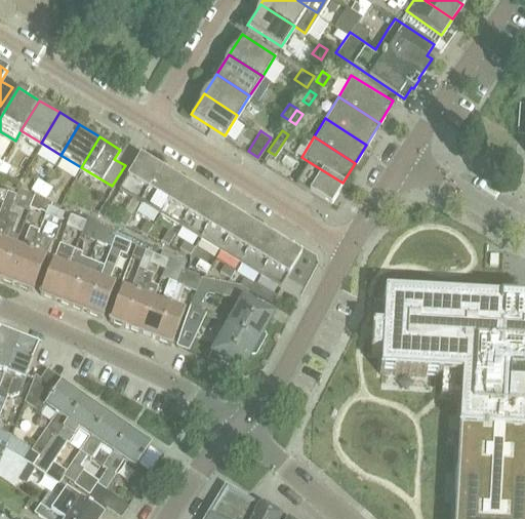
[(119,187),(138,199),(160,164),(140,152),(119,187)]
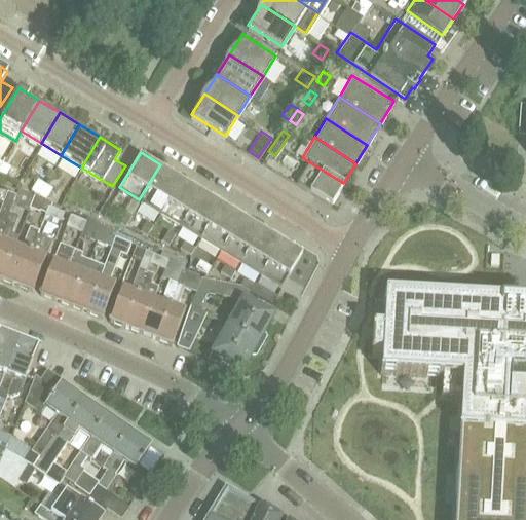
[(11,162),(4,158),(0,165),(0,171),(4,174),(11,162)]
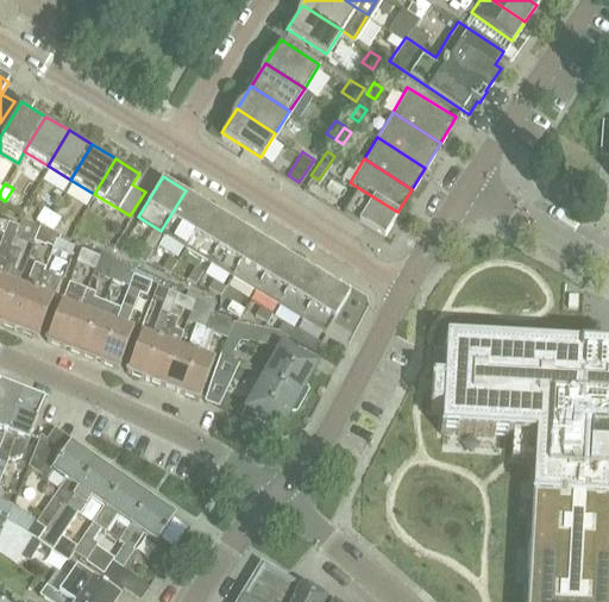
[(384,234),(397,212),(357,187),(344,209),(384,234)]
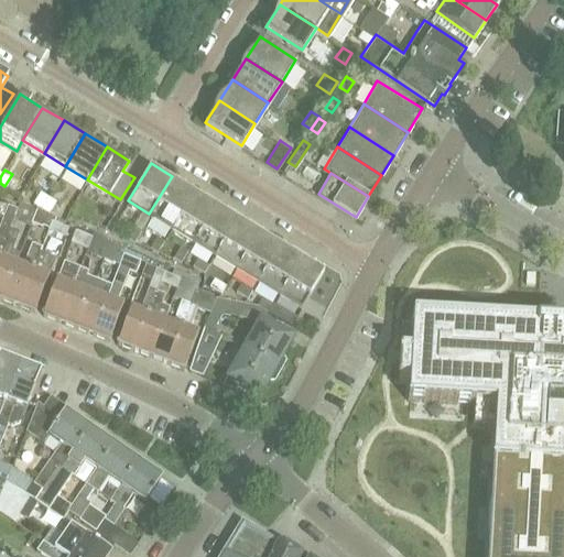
[(194,189),(172,176),(149,214),(172,227),(194,189)]
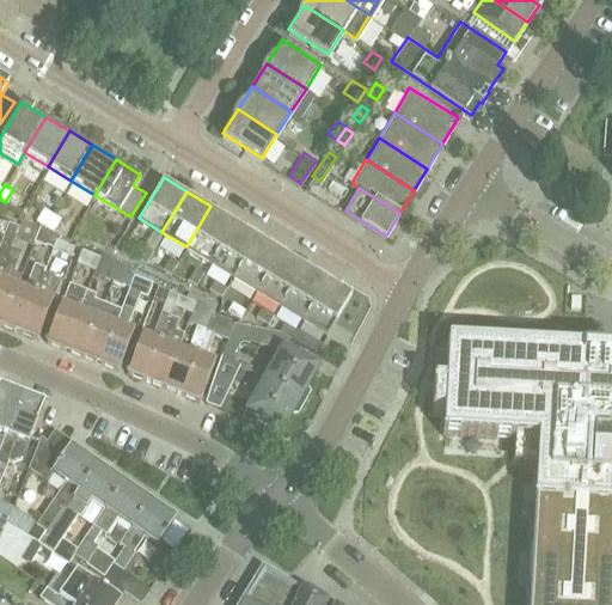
[(46,222),(53,211),(44,205),(36,218),(46,222)]
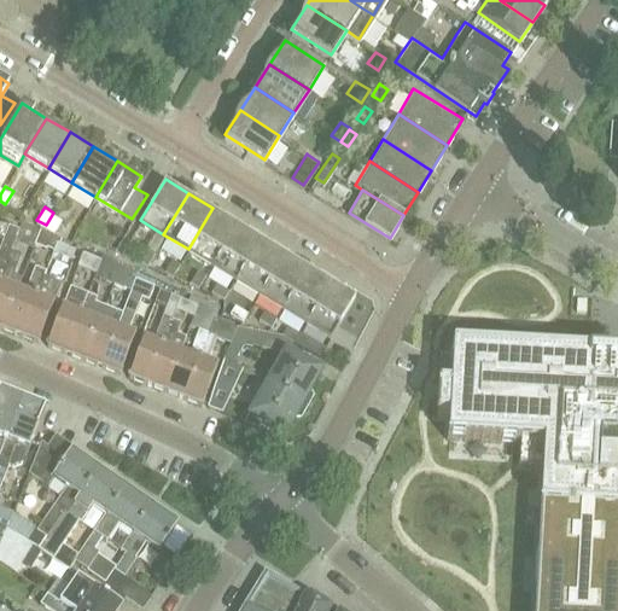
[(237,222),(213,208),(188,249),(211,263),(237,222)]
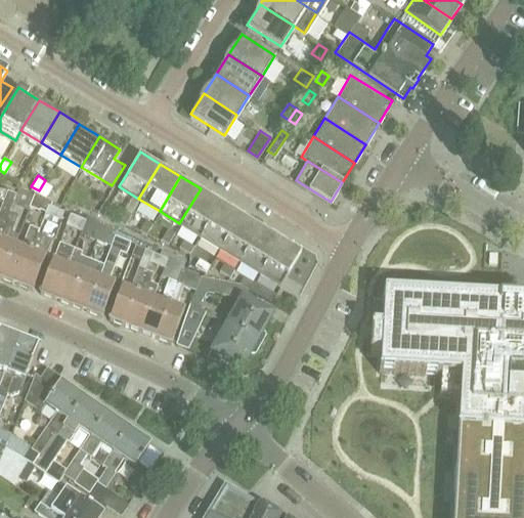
[(45,180),(39,190),(45,196),(44,197),(60,203),(64,192),(45,180)]
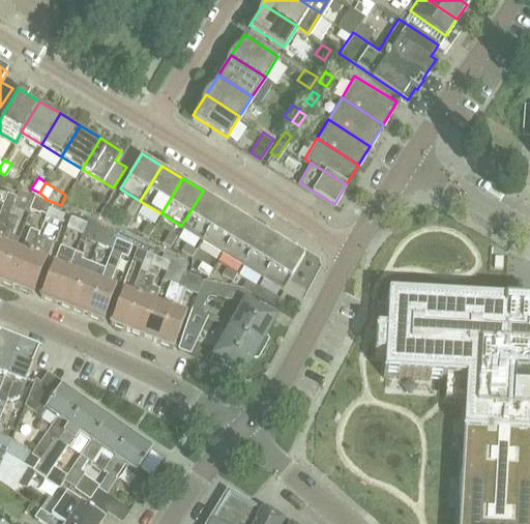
[(0,234),(6,220),(9,212),(17,194),(7,191),(0,208),(0,234)]
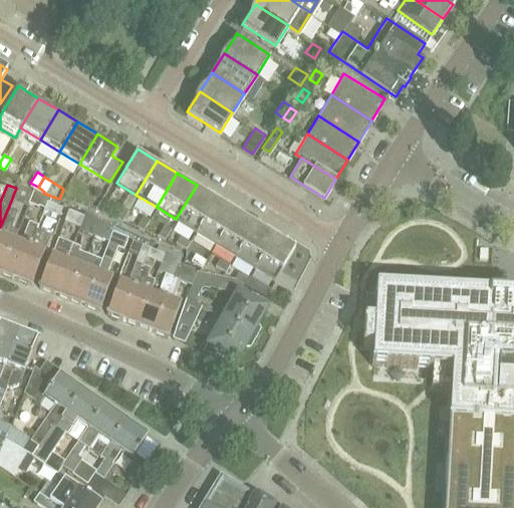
[(176,219),(196,231),(216,197),(197,185),(176,219)]
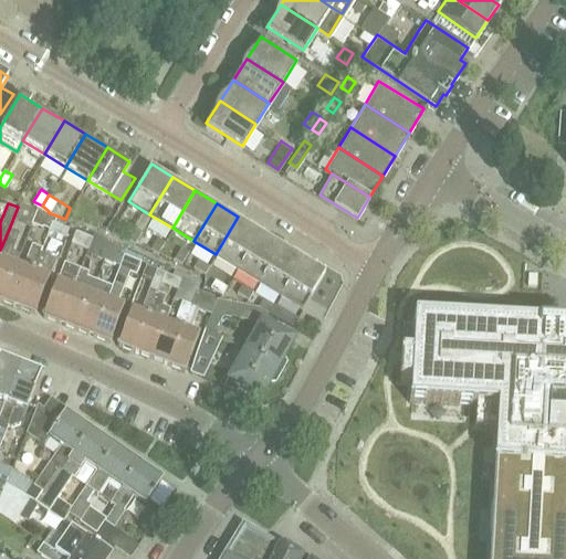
[(48,211),(37,207),(32,220),(43,224),(48,211)]
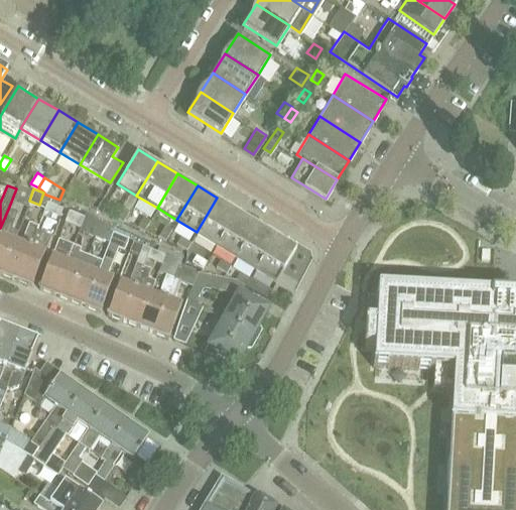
[(217,244),(237,210),(217,198),(197,232),(217,244)]
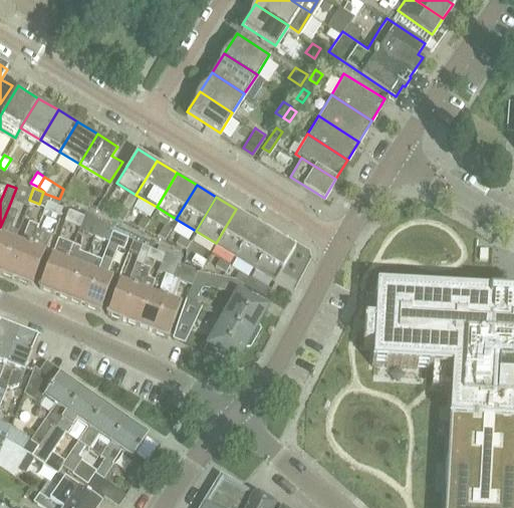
[(62,204),(47,198),(43,207),(59,213),(62,204)]
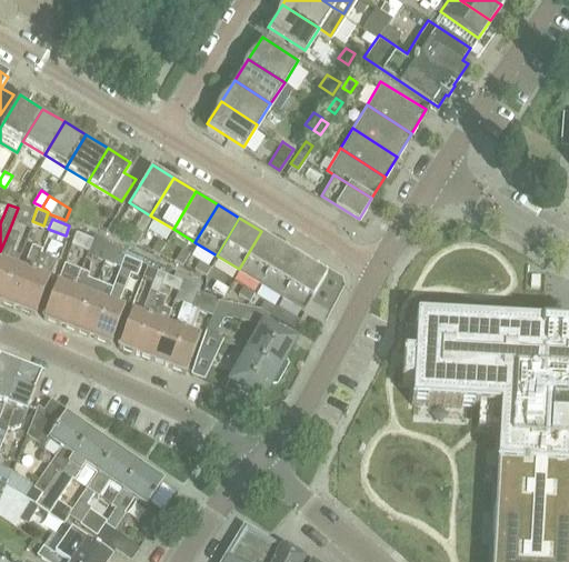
[(129,240),(137,243),(145,231),(137,227),(129,240)]
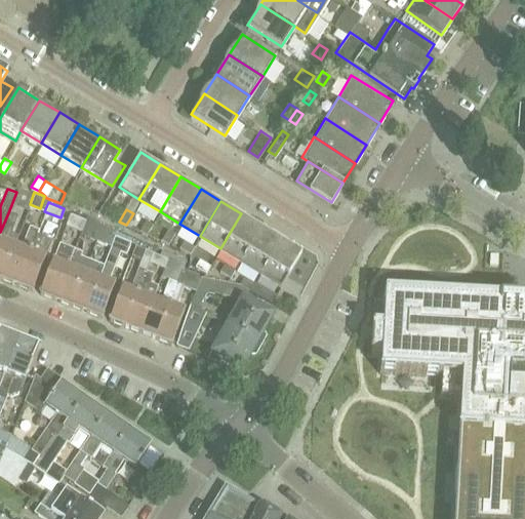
[(18,232),(11,229),(17,213),(9,210),(6,217),(0,232),(0,274),(1,275),(14,241),(18,232)]
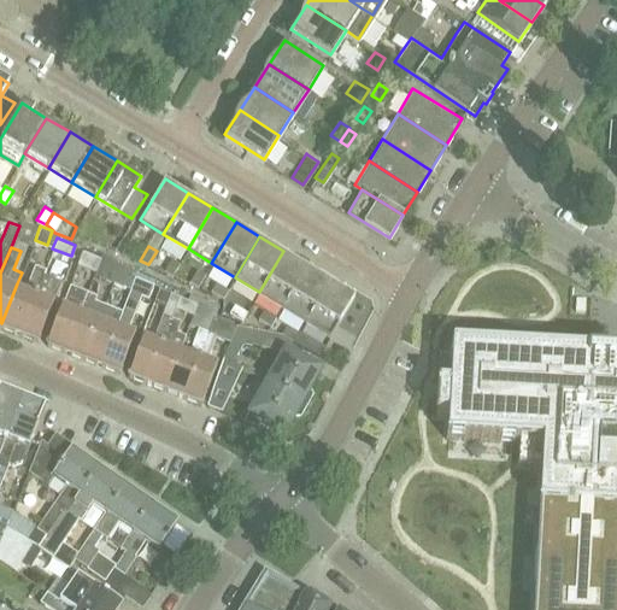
[(95,269),(100,256),(83,248),(77,263),(95,269)]
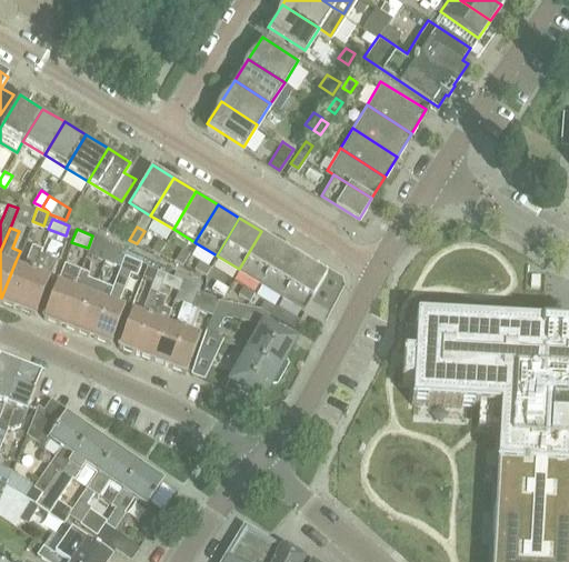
[(92,236),(88,248),(87,251),(103,257),(110,238),(93,231),(92,236)]
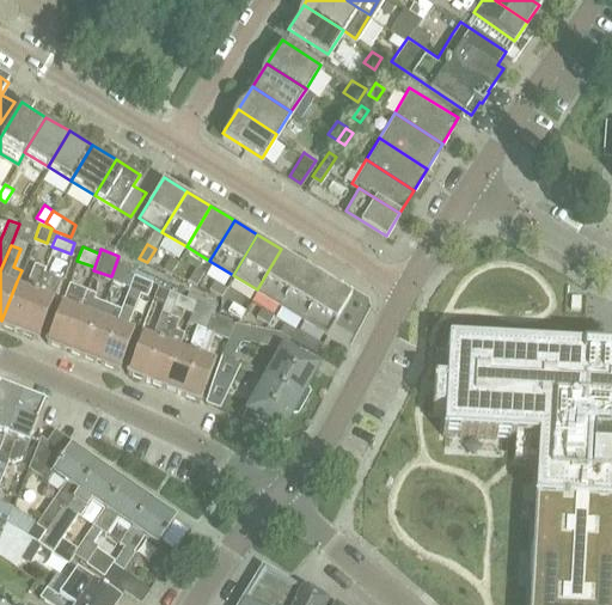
[(257,289),(281,304),(306,264),(281,249),(257,289)]
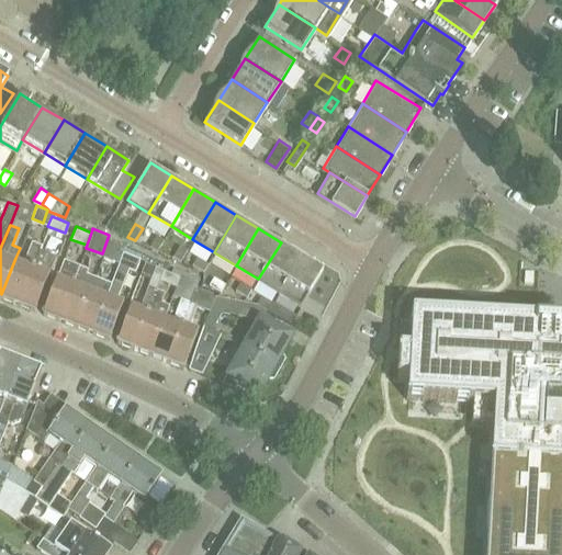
[(164,237),(156,233),(149,244),(157,249),(164,237)]
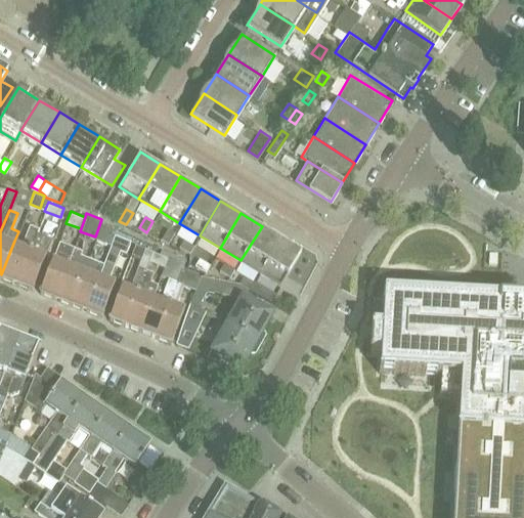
[(101,219),(95,236),(112,243),(118,226),(101,219)]
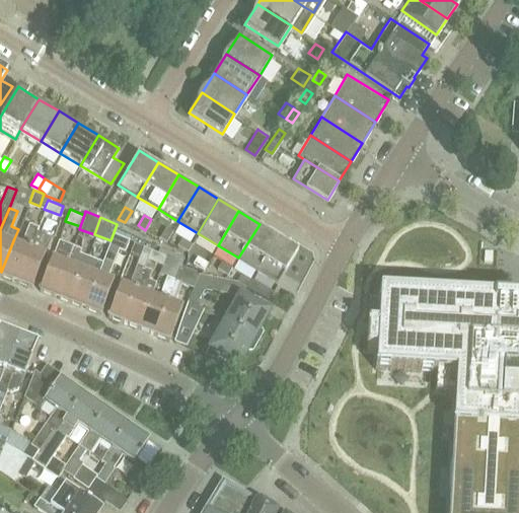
[(1,272),(16,278),(36,227),(38,223),(28,220),(21,237),(23,238),(22,242),(14,238),(1,272)]
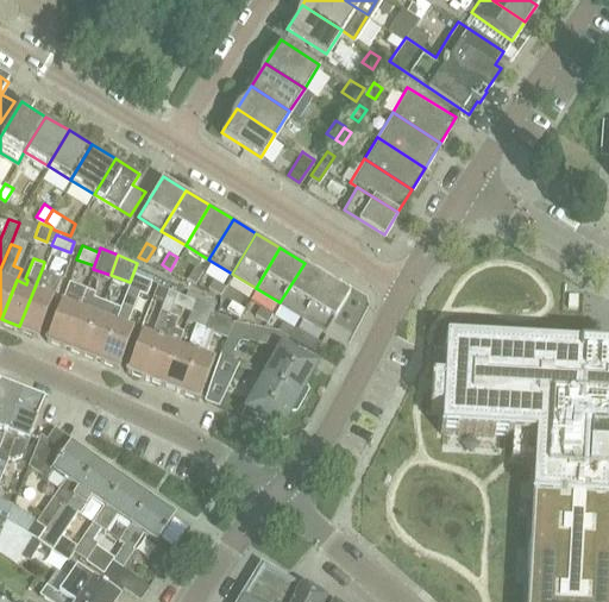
[(101,357),(119,364),(127,343),(135,325),(125,321),(138,289),(146,293),(155,271),(137,263),(130,282),(121,305),(101,357)]
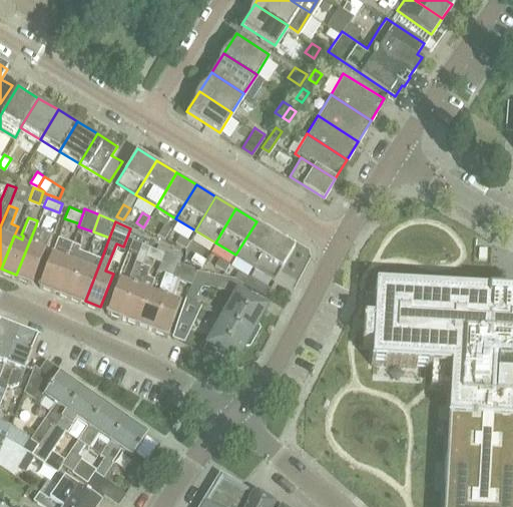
[(171,225),(164,221),(157,231),(164,235),(171,225)]
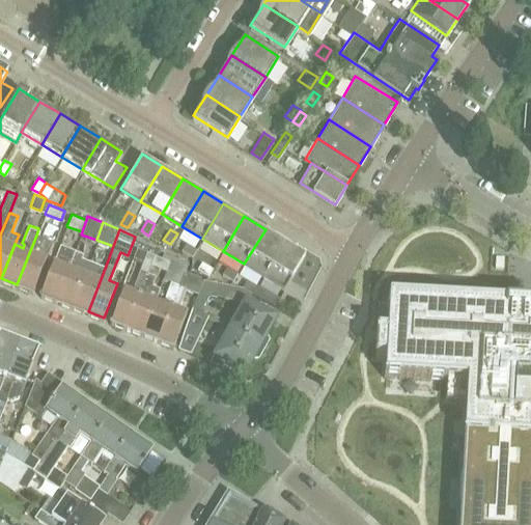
[(244,264),(263,276),(285,241),(266,229),(244,264)]
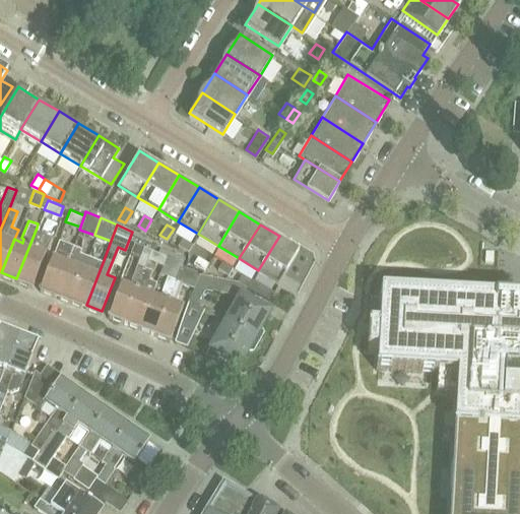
[(37,228),(16,278),(31,283),(52,234),(46,232),(37,228)]
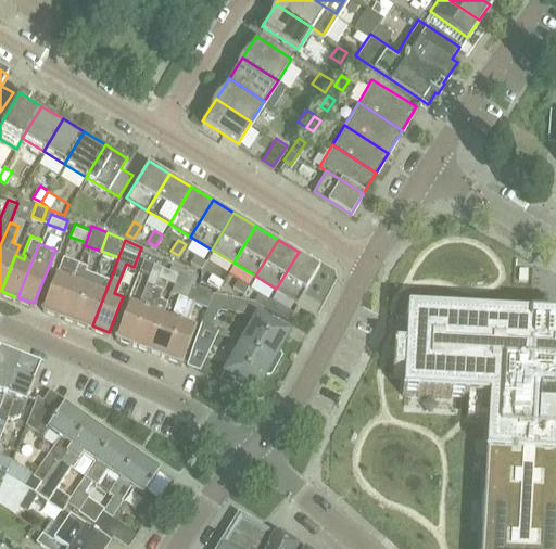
[(206,258),(194,252),(190,258),(202,266),(206,258)]
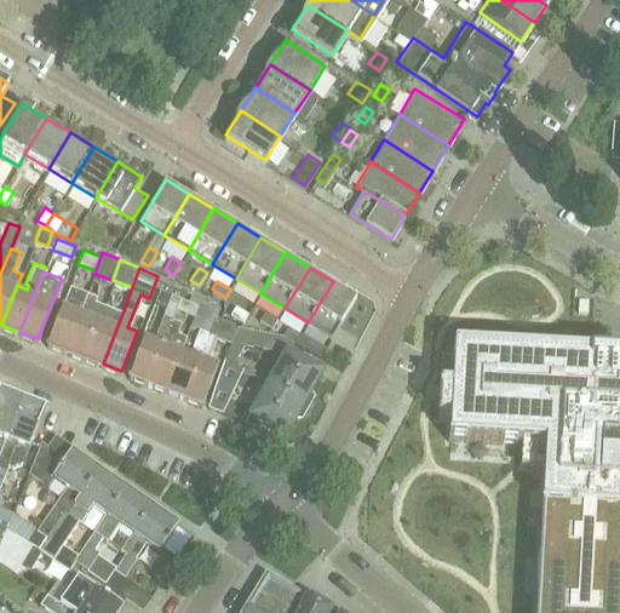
[(356,296),(333,281),(308,322),(331,337),(356,296)]
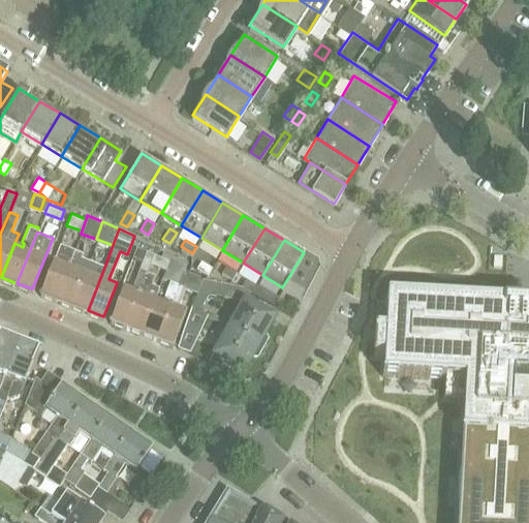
[(73,252),(74,248),(74,247),(60,241),(40,291),(56,298),(73,252)]
